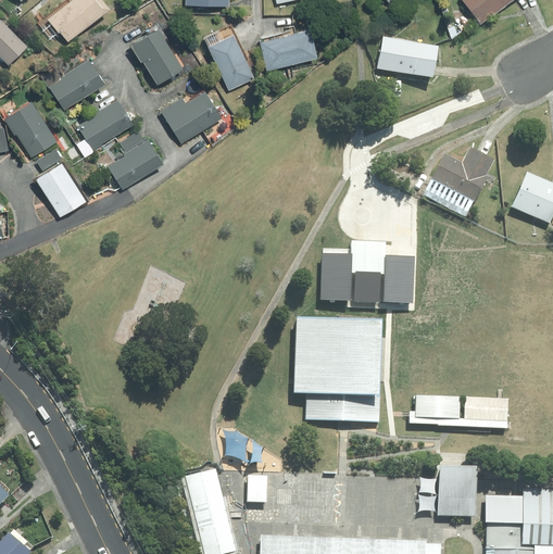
[(67,41),(110,7),(104,0),(66,0),(47,16),(67,41)]
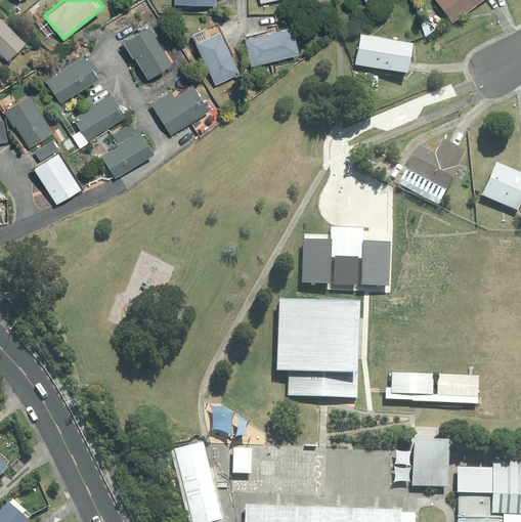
[(436,0),(453,22),(480,0),(436,0)]
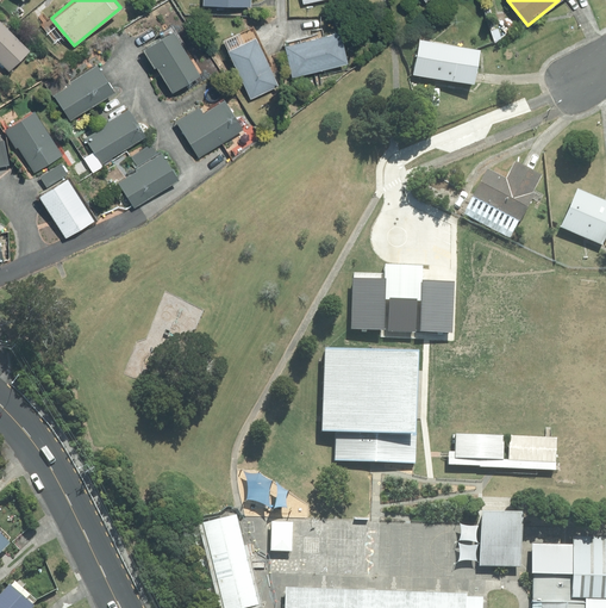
[(0,63),(10,73),(32,48),(0,18),(0,63)]
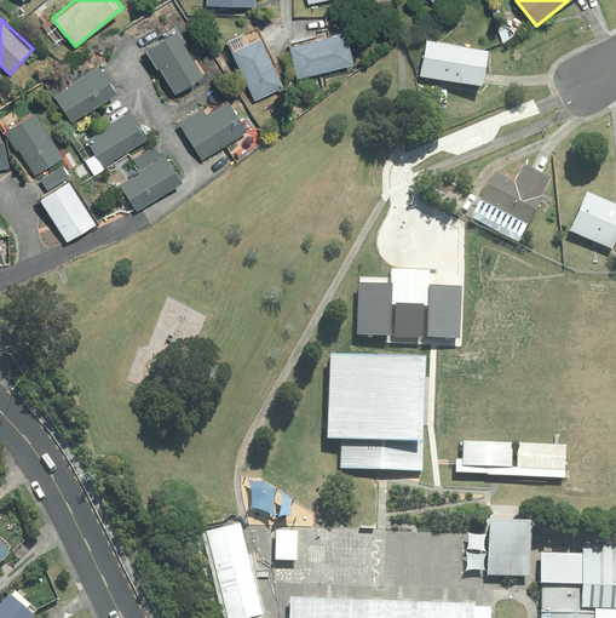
[(159,66),(176,93),(205,74),(176,29),(144,49),(156,68),(159,66)]
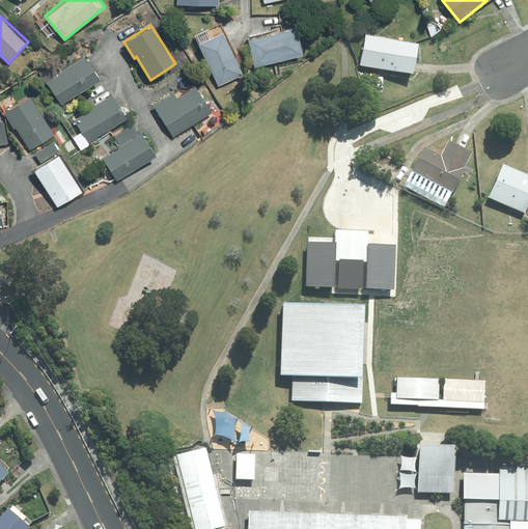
[(295,26),(247,38),(254,65),(302,54),(295,26)]
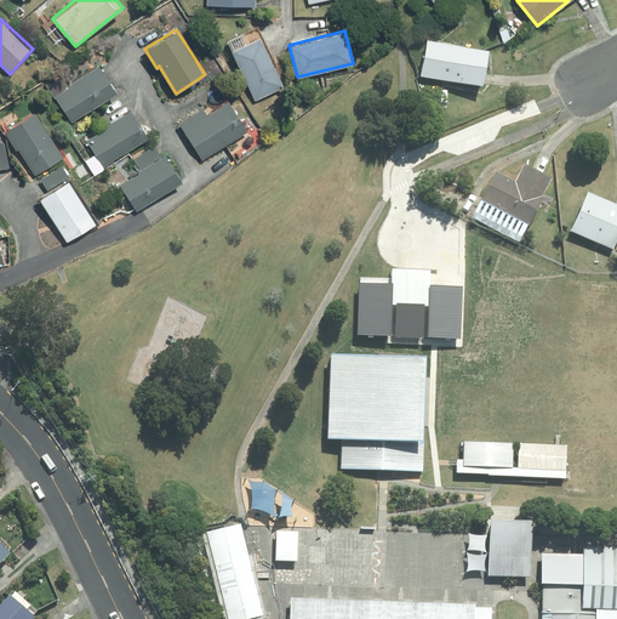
[(258,35),(230,50),(256,100),(285,85),(258,35)]
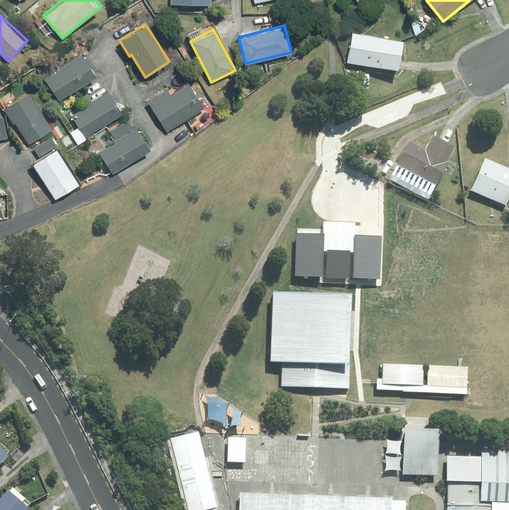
[(352,34),(346,63),(397,73),(403,44),(352,34)]
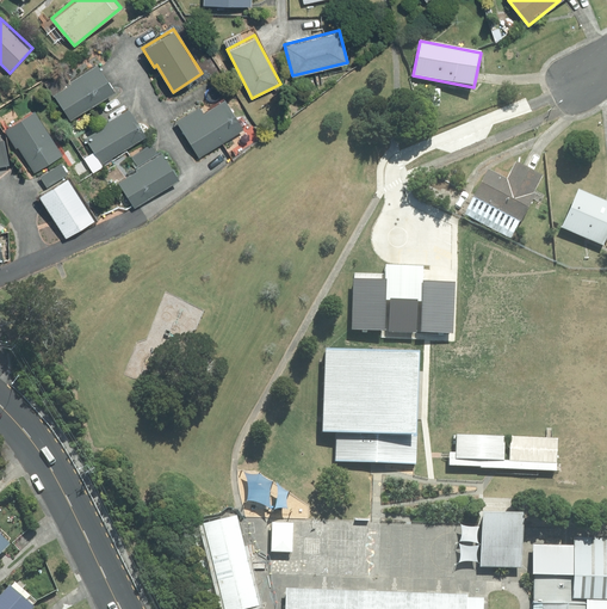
[(95,63),(53,93),(74,123),(117,92),(95,63)]
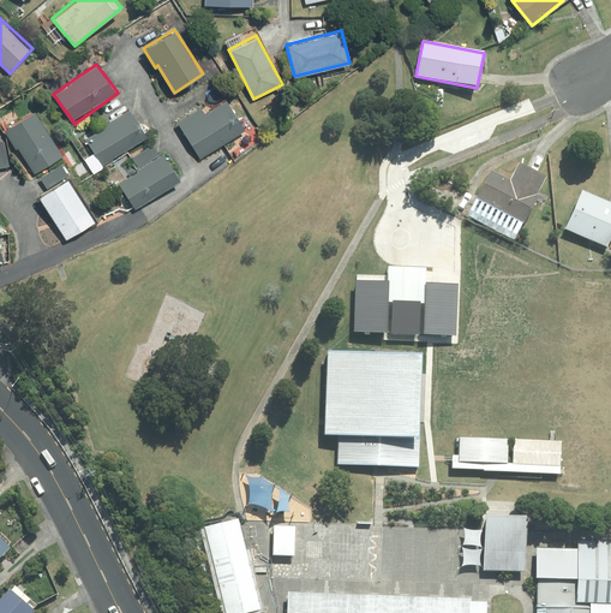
[(201,106),(177,121),(201,158),(246,129),(226,99),(205,112),(201,106)]
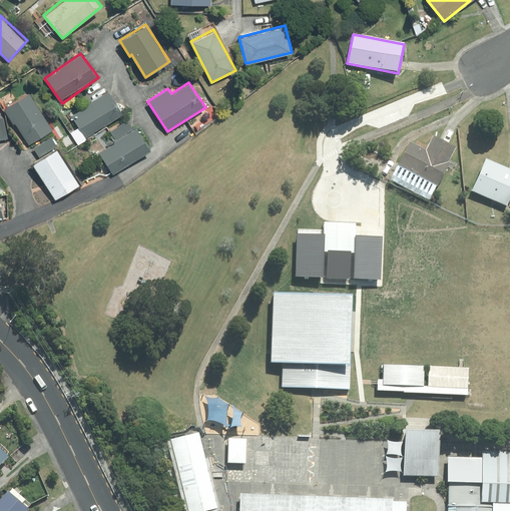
[(29,91),(5,108),(28,143),(52,130),(29,91)]
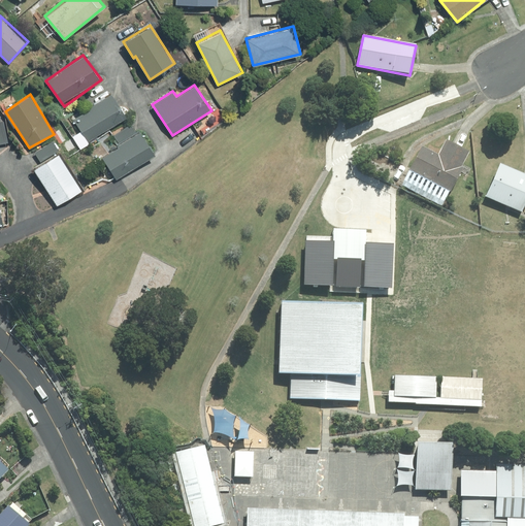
[(126,117),(109,94),(71,117),(88,141),(126,117)]
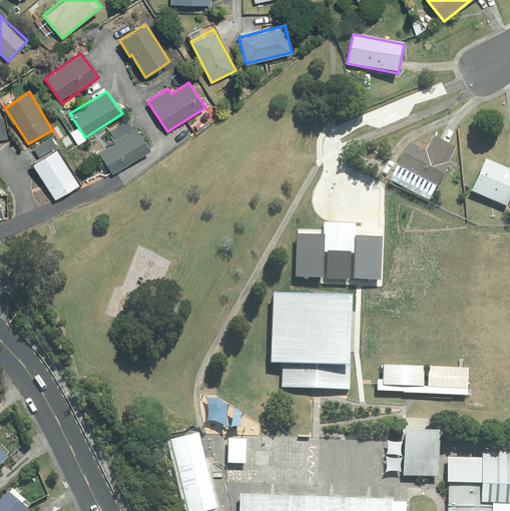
[(149,150),(134,127),(99,150),(113,171),(149,150)]
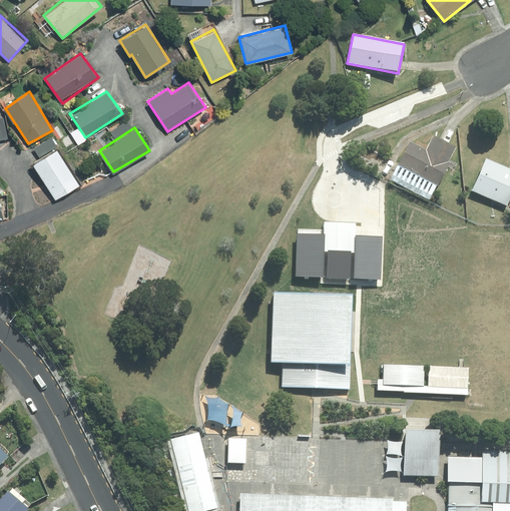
[(439,186),(450,164),(447,163),(454,148),(431,136),(425,148),(409,140),(396,165),(439,186)]
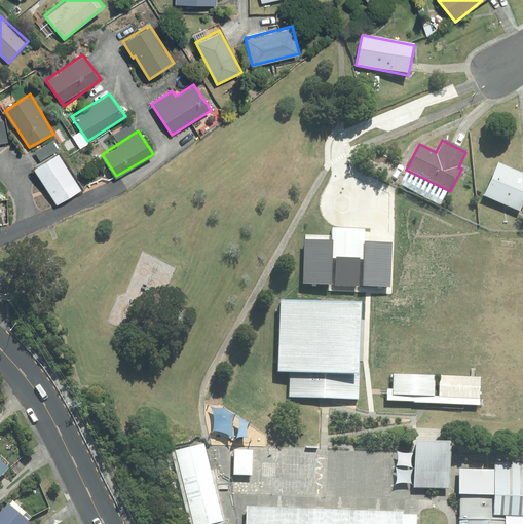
[(79,186),(55,153),(33,167),(55,202),(79,186)]
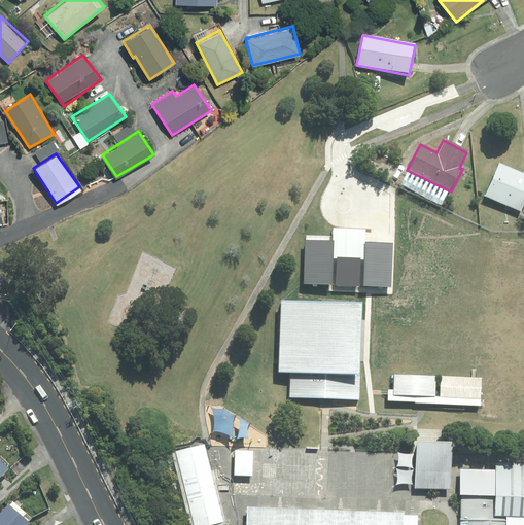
[(522,212),(523,208),(523,175),(496,164),(484,197),(522,212)]
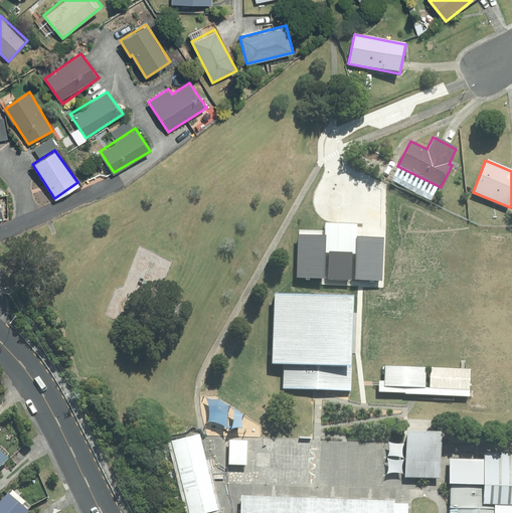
[(328,233),(302,232),(300,277),(327,278),(328,233)]
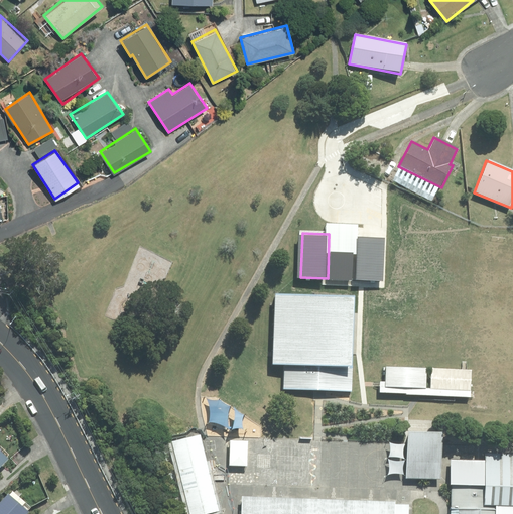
[(387,237),(361,236),(360,280),(385,281),(387,237)]
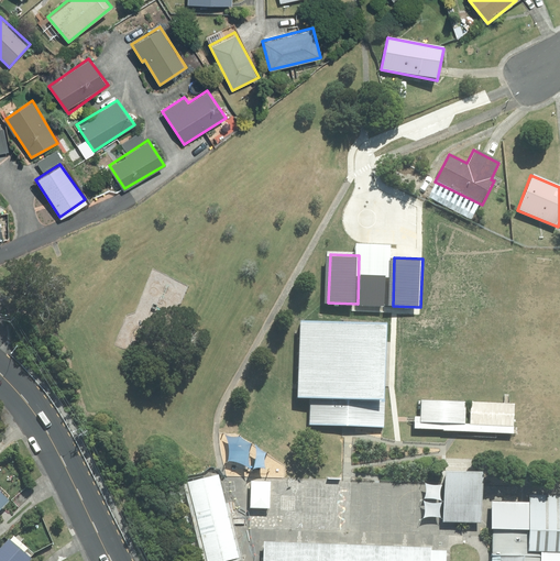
[(387,273),(363,273),(363,305),(387,305),(387,273)]
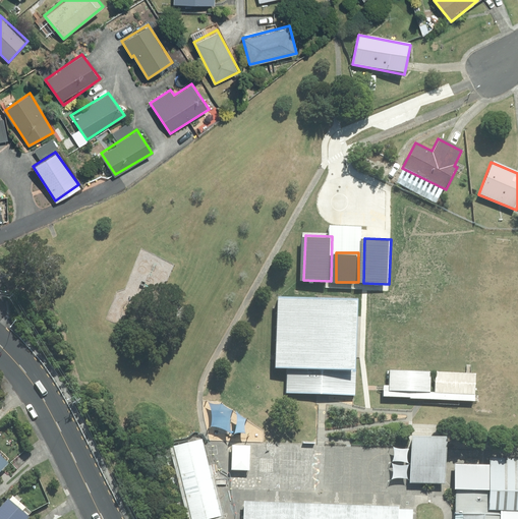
[(354,305),(279,304),(278,394),(353,395),(354,305)]
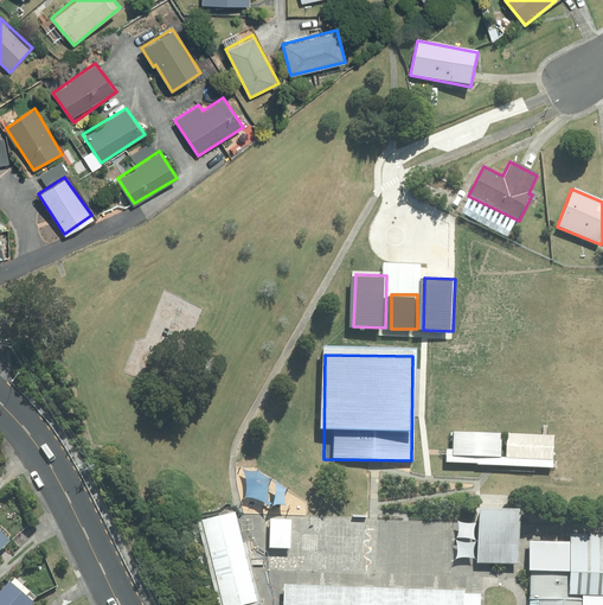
[(559,432),(512,430),(511,456),(558,459),(559,432)]
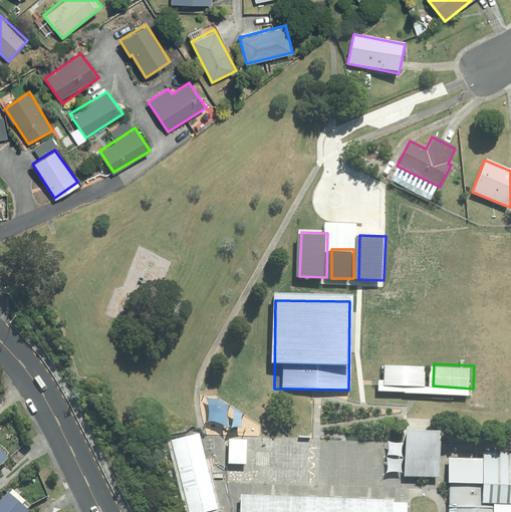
[(429,366),(387,365),(386,385),(428,386),(429,366)]
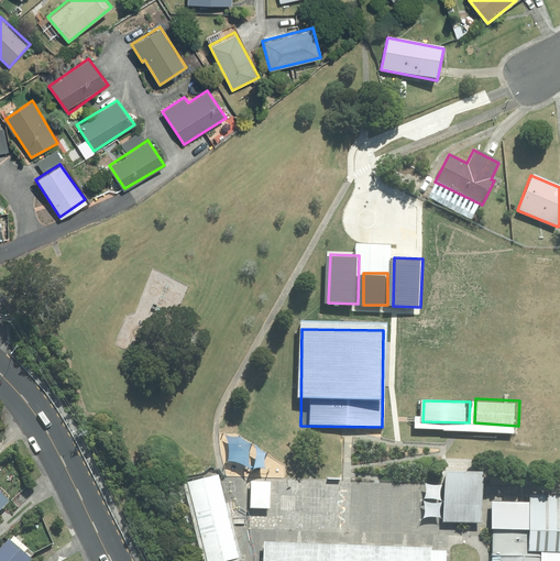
[(217,473),(185,483),(209,560),(238,560),(243,559),(217,473)]
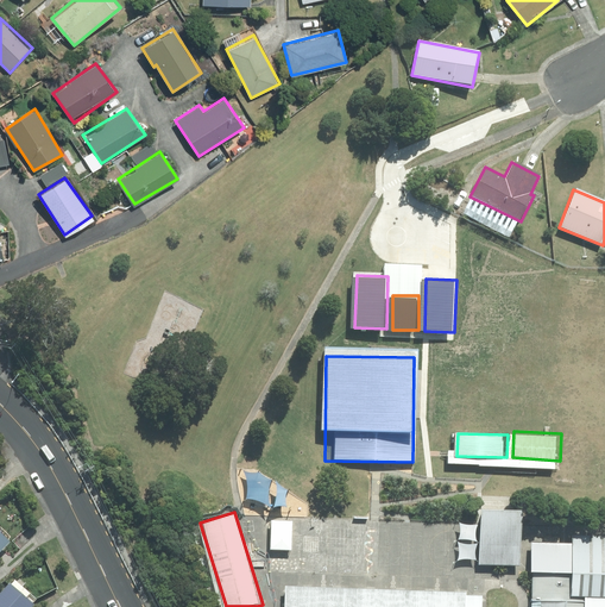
[(522,517),(481,517),(481,574),(522,574),(522,517)]
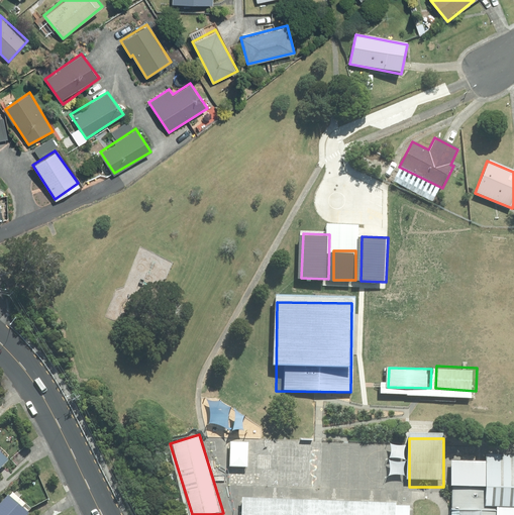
[(246,447),(228,447),(228,473),(246,473),(246,447)]
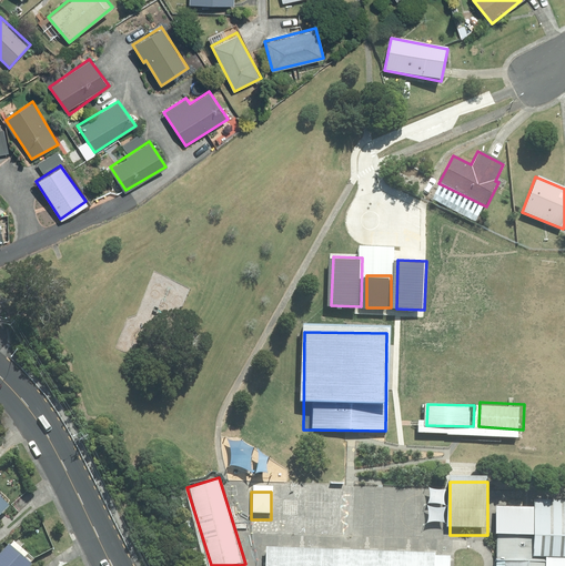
[(0,515),(9,506),(0,496),(0,515)]
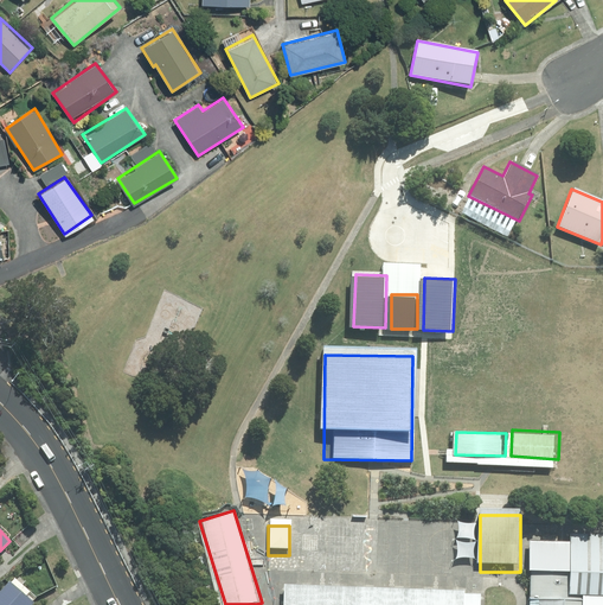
[(602,533),(534,533),(534,583),(602,583),(602,533)]
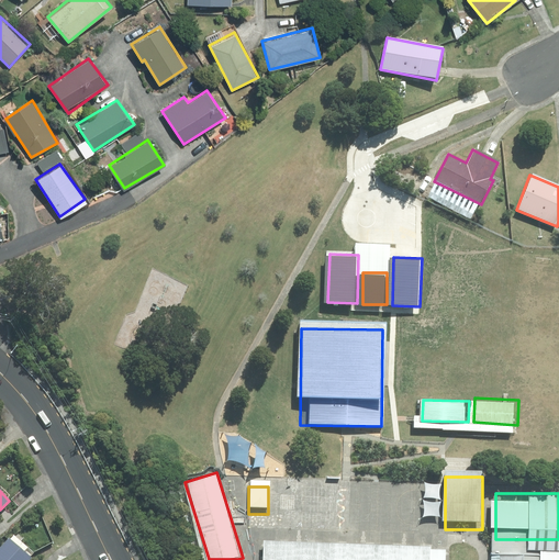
[(31,559),(32,559),(9,540),(0,548),(0,559),(31,559)]
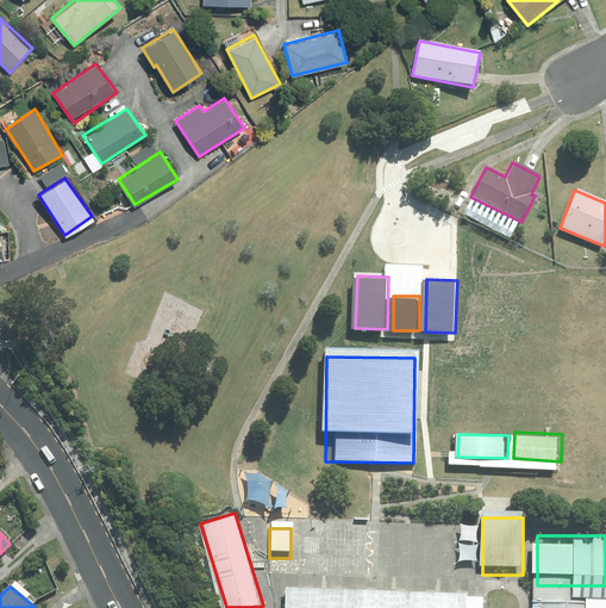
[(466,607),(467,594),(287,589),(286,607),(466,607)]
